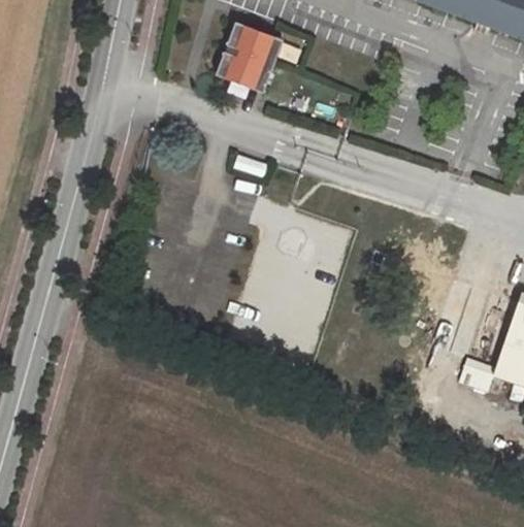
[(523,0),(417,0),(479,23),(476,32),(486,36),(489,27),(523,39),(523,0)]
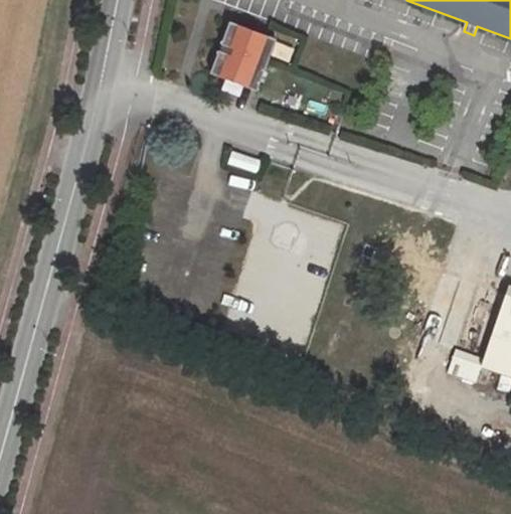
[(277,41),(231,24),(212,74),(259,92),(277,41)]
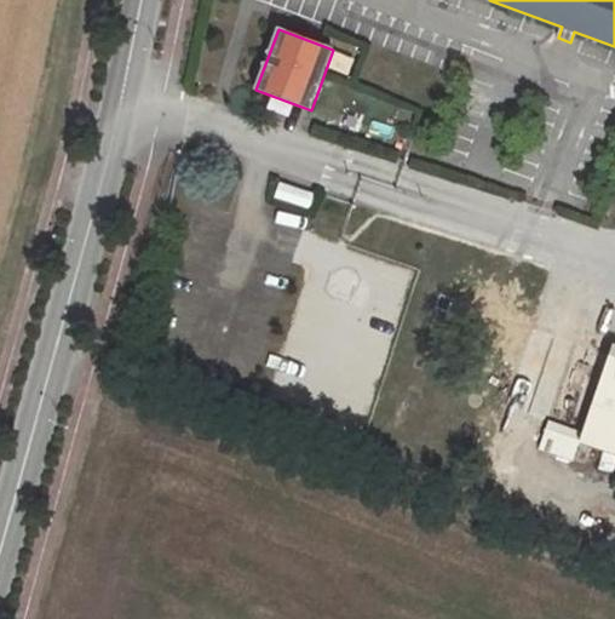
[(614,355),(608,353),(581,431),(579,439),(614,451),(614,355)]
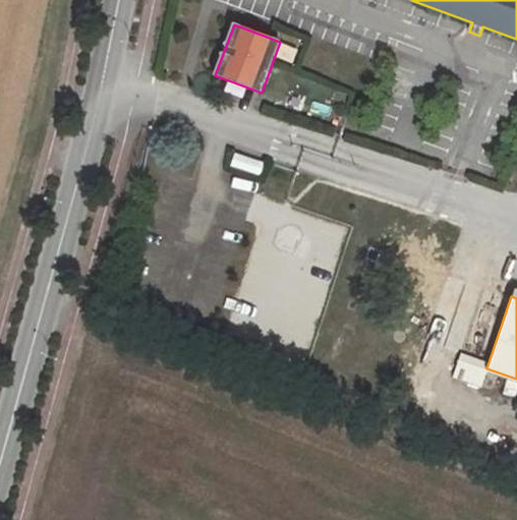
[(460,352),(458,358),(486,368),(489,362),(460,352)]
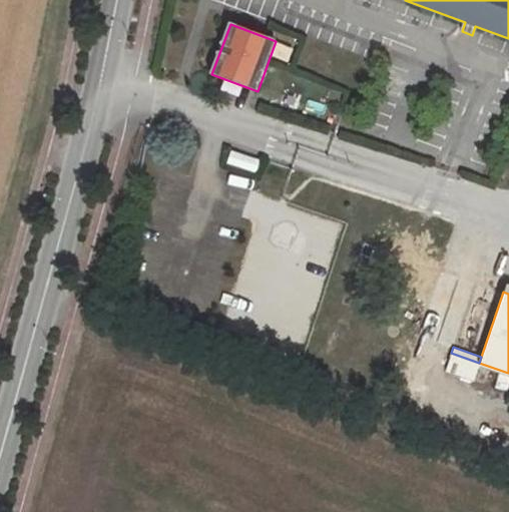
[(451,353),(445,370),(473,380),(479,363),(451,353)]
